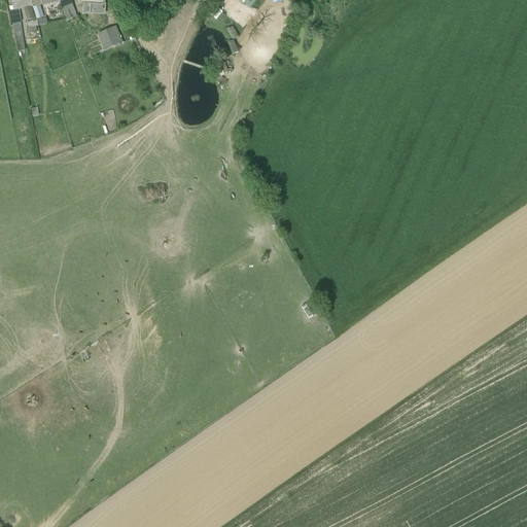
[(10,0),(13,11),(33,7),(31,0),(10,0)]
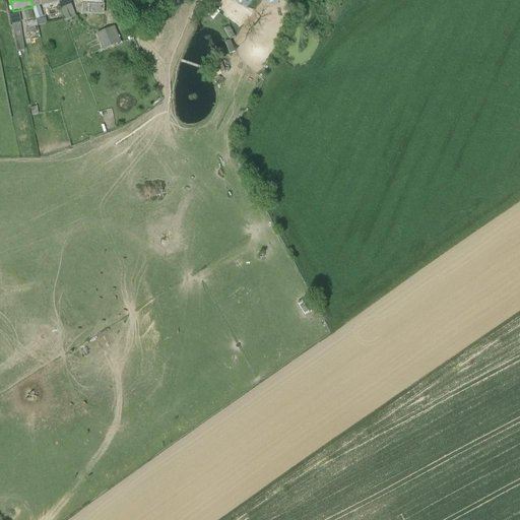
[(57,0),(58,2),(59,2),(66,20),(76,16),(69,0),(57,0)]
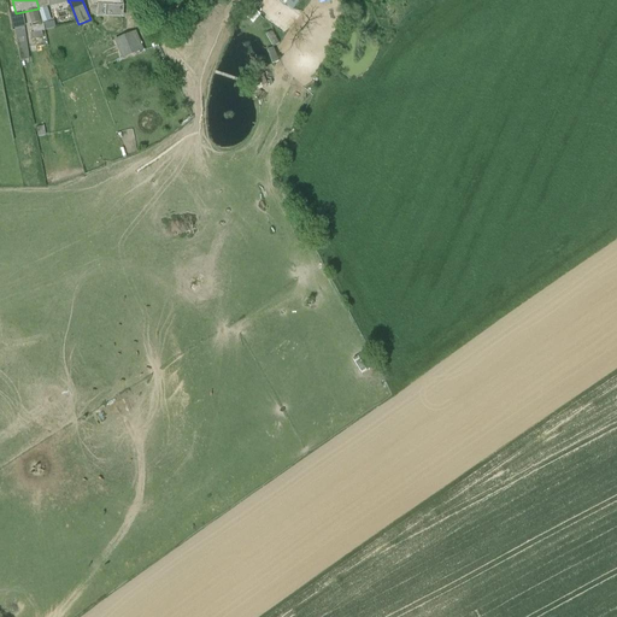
[(278,0),(293,11),(299,0),(278,0)]
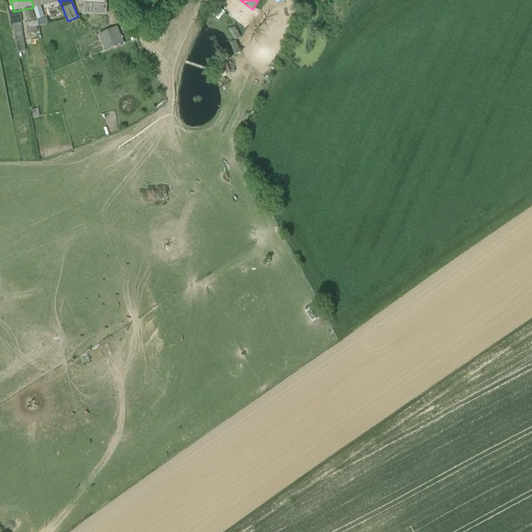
[(26,51),(20,16),(16,17),(17,24),(12,25),(18,53),(26,51)]
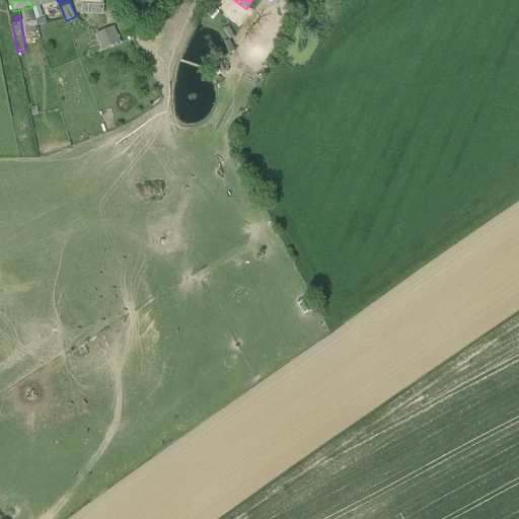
[(38,25),(35,19),(35,18),(33,18),(32,18),(26,20),(28,27),(25,28),(27,33),(36,30),(34,25),(38,25)]
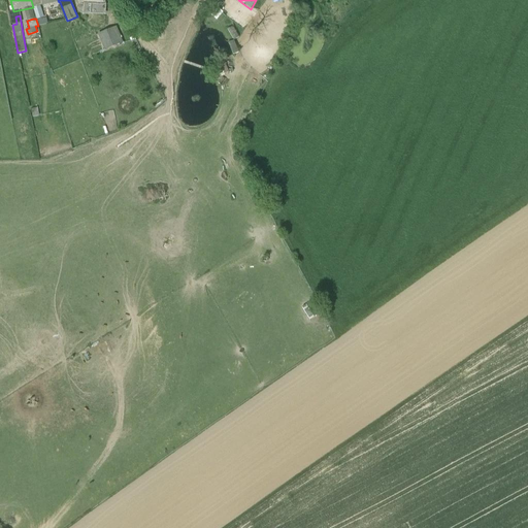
[(117,27),(98,34),(104,51),(123,43),(117,27)]
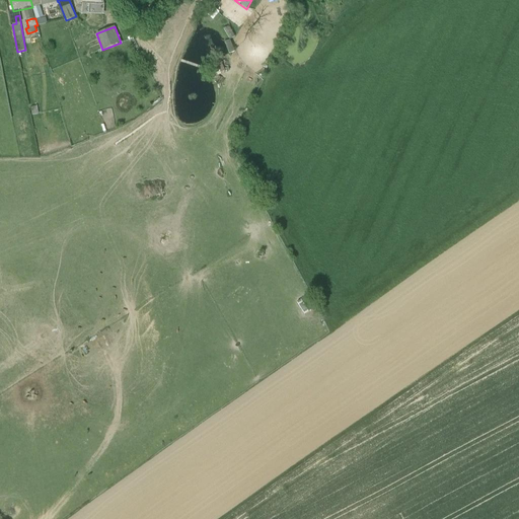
[(39,115),(38,105),(30,106),(32,116),(39,115)]
